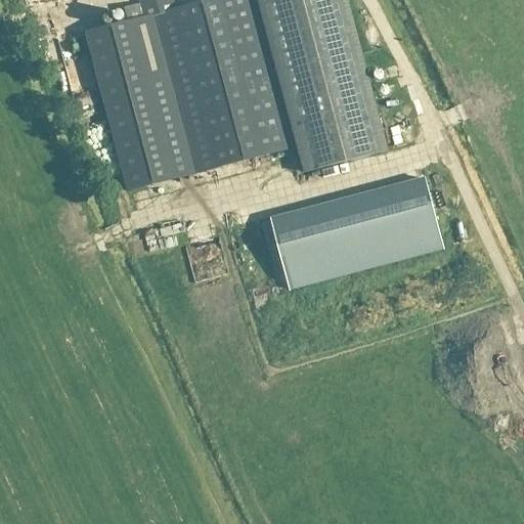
[(171,0),(147,0),(139,2),(140,6),(123,10),(127,25),(85,36),(127,193),(292,149),(252,0),(217,0),(174,11),(171,0)]
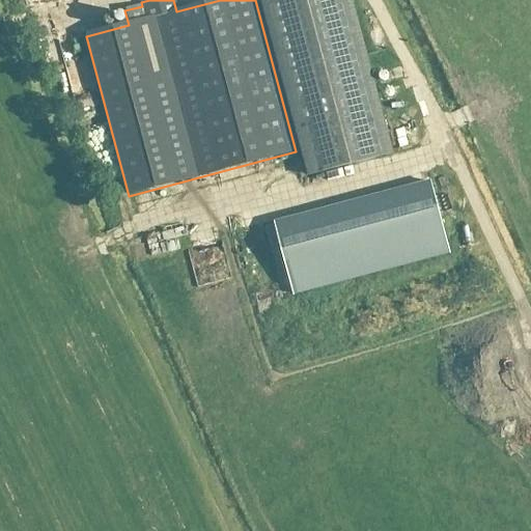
[(259,0),(307,176),(392,154),(351,0),(259,0)]
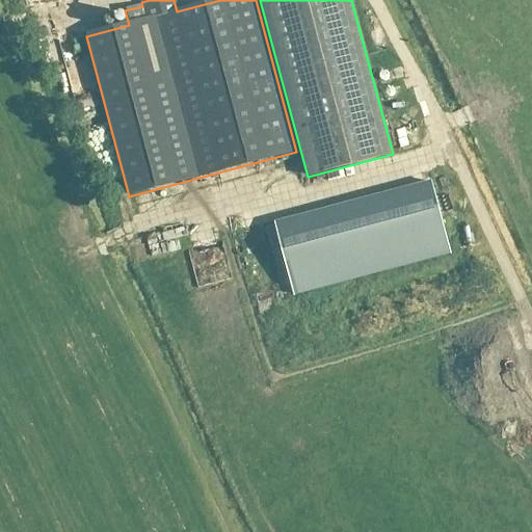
[(274,223),(293,296),(449,255),(430,182),(274,223)]
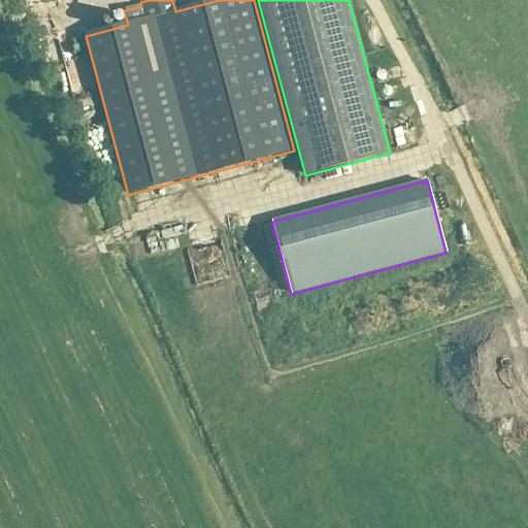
[(183,248),(180,235),(157,238),(159,251),(183,248)]
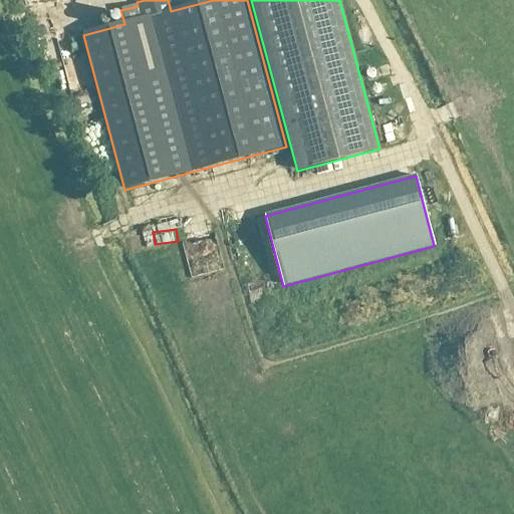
[(192,238),(193,258),(214,257),(213,237),(192,238)]
